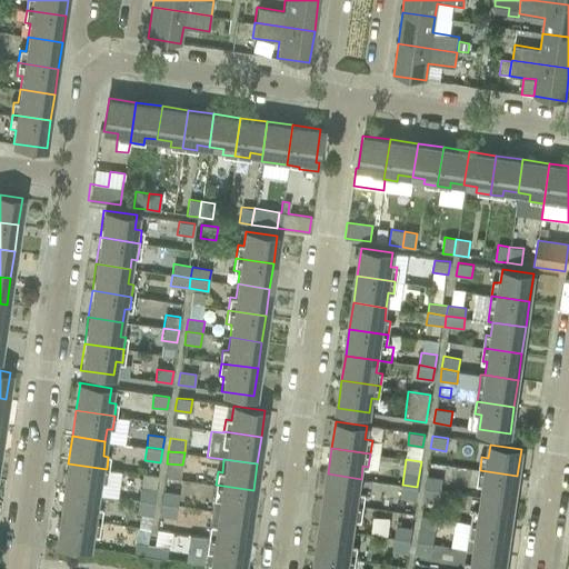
[(68,463),(65,489),(97,493),(99,481),(105,482),(107,469),(68,463)]
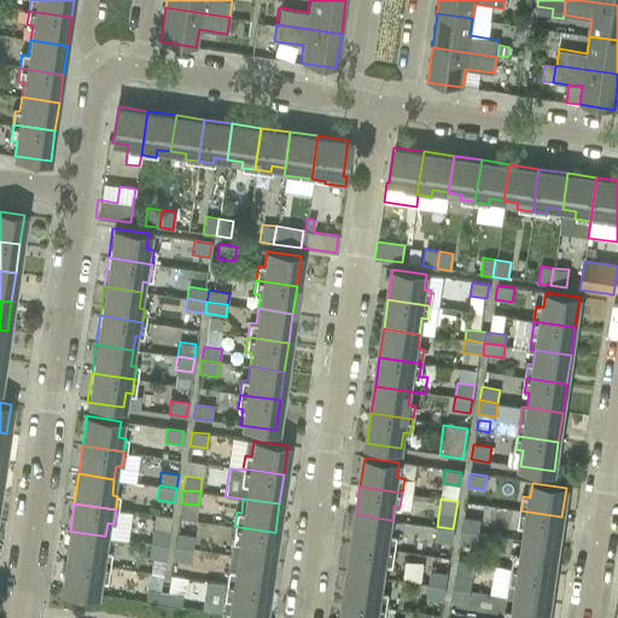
[(524,524),(522,540),(558,544),(561,517),(522,511),(519,524),(524,524)]
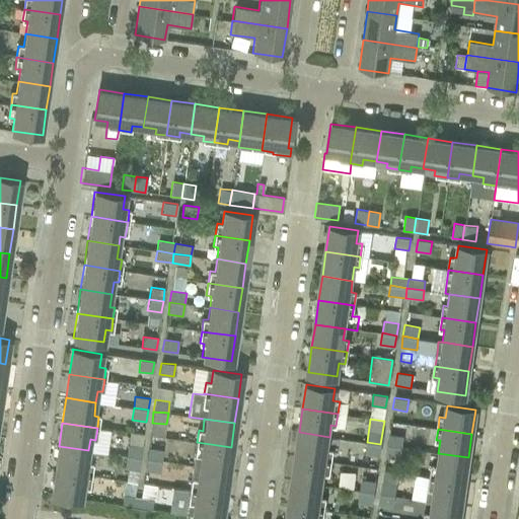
[(299,432),(295,457),(330,462),(332,450),(327,449),(329,437),(299,432)]
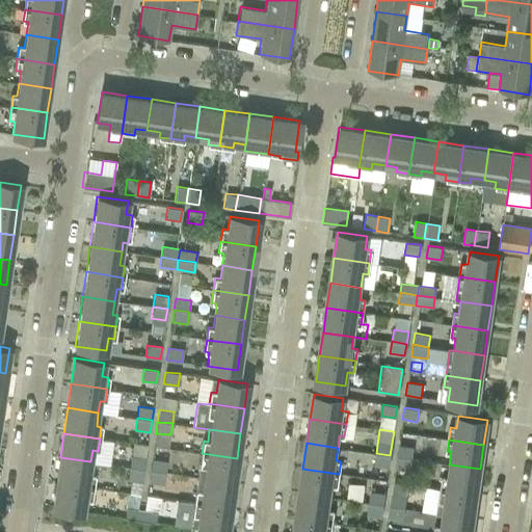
[(397,444),(395,456),(410,458),(411,446),(397,444)]
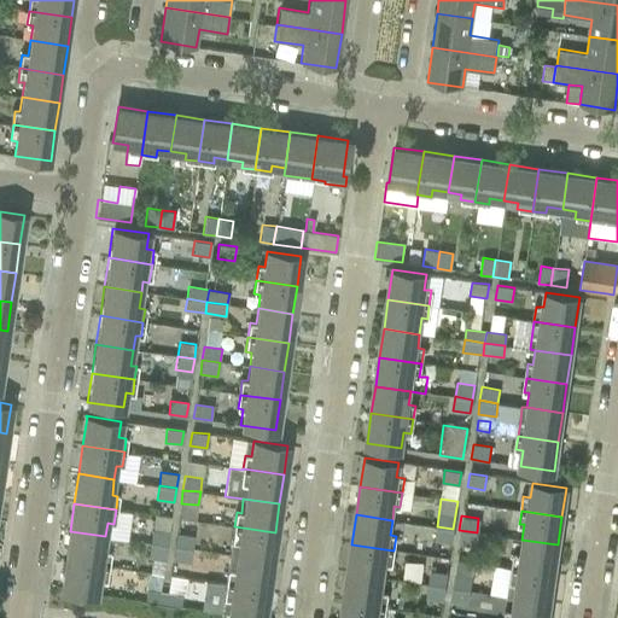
[(237,541),(234,555),(270,560),(275,532),(234,526),(232,540),(237,541)]
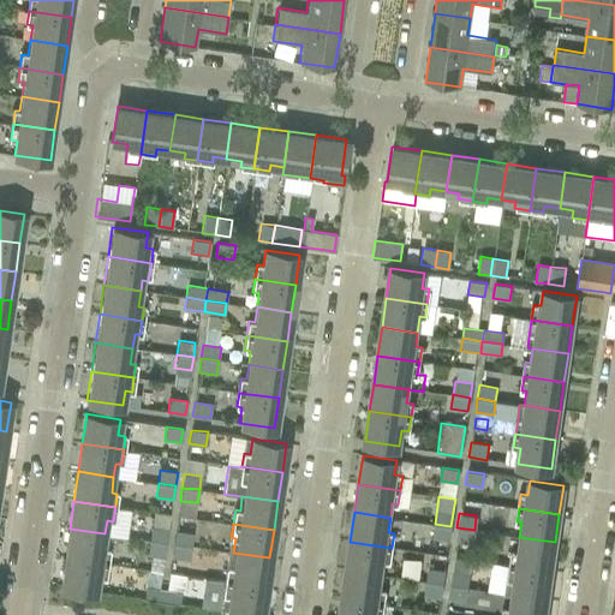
[(435,524),(433,539),(448,542),(451,526),(435,524)]
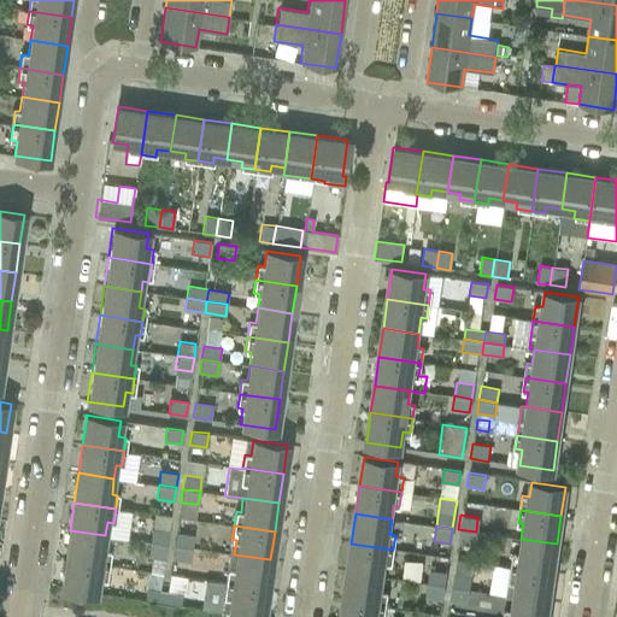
[(152,529),(151,542),(168,545),(170,532),(152,529)]
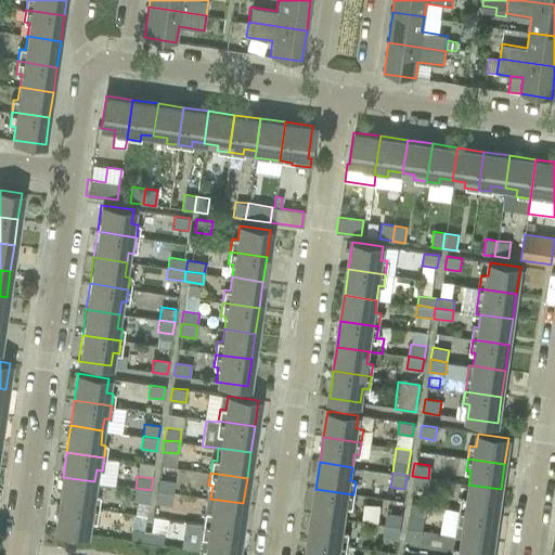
[(63,477),(60,503),(97,508),(99,495),(93,494),(94,481),(63,477)]
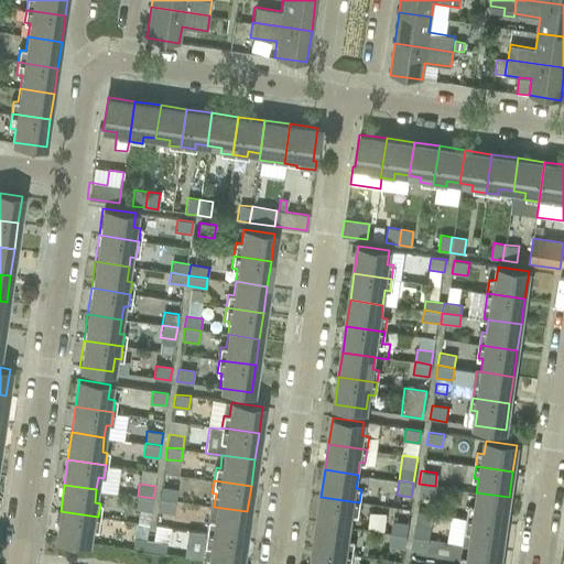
[(421,485),(419,497),(434,499),(436,487),(421,485)]
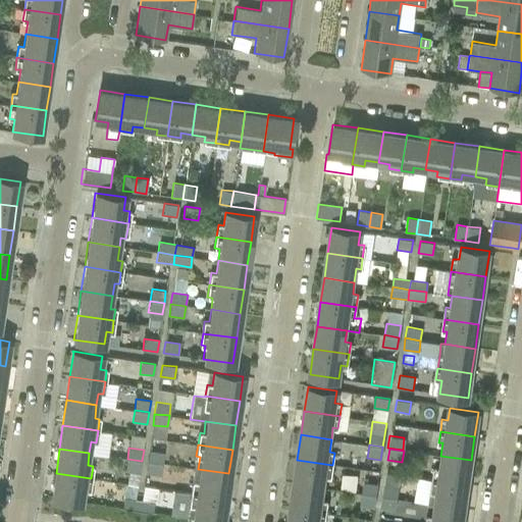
[(149,450),(148,461),(163,463),(164,452),(149,450)]
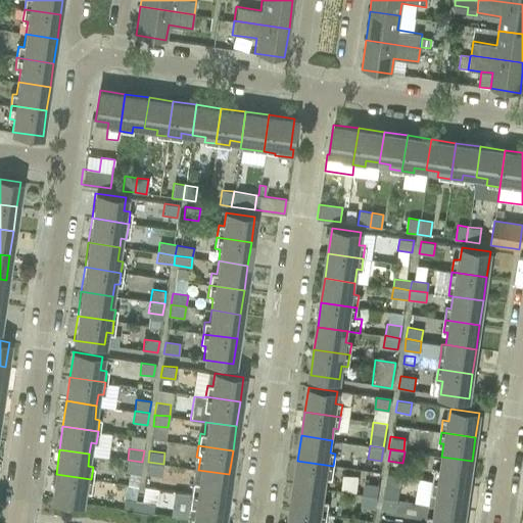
[(434,468),(433,480),(468,486),(472,461),(441,457),(439,469),(434,468)]
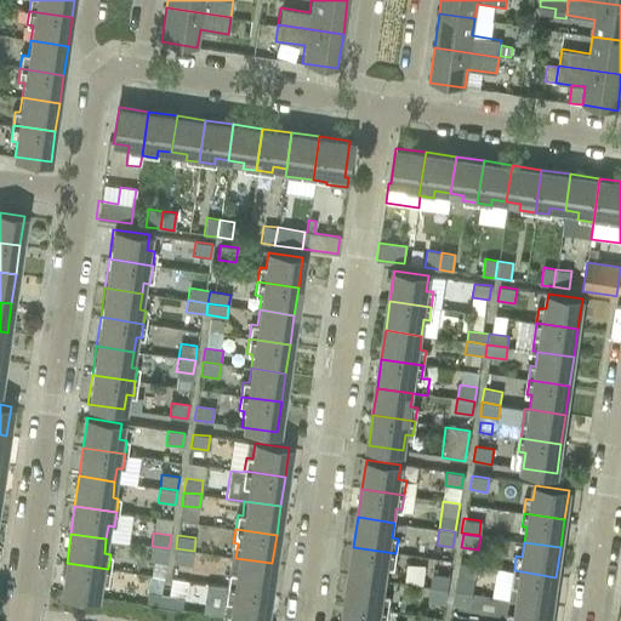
[(169,548),(152,546),(149,559),(167,562),(169,548)]
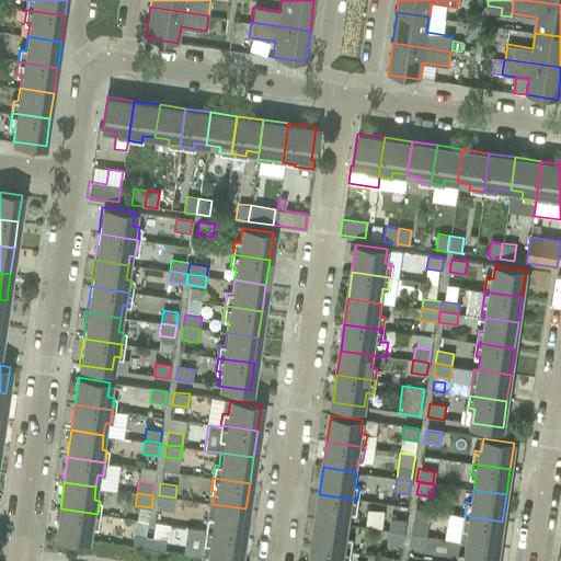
[(319,494),(316,519),(348,525),(348,524),(350,515),(350,512),(355,512),(357,500),(319,494)]
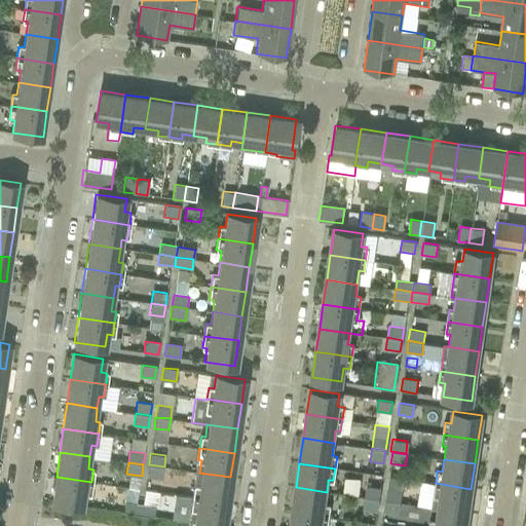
[(164,466),(149,464),(147,477),(162,479),(164,466)]
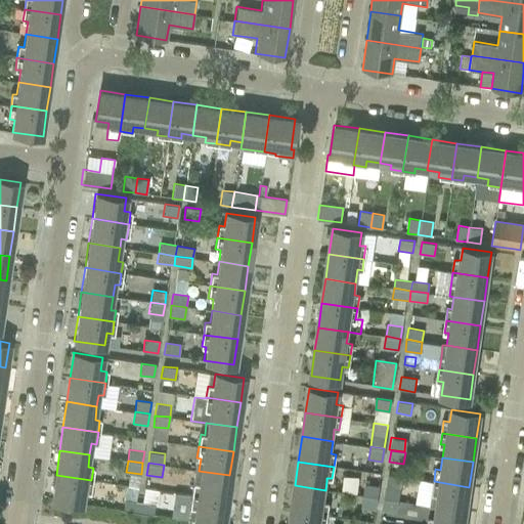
[(190,482),(188,493),(225,499),(229,475),(199,471),(198,483),(190,482)]
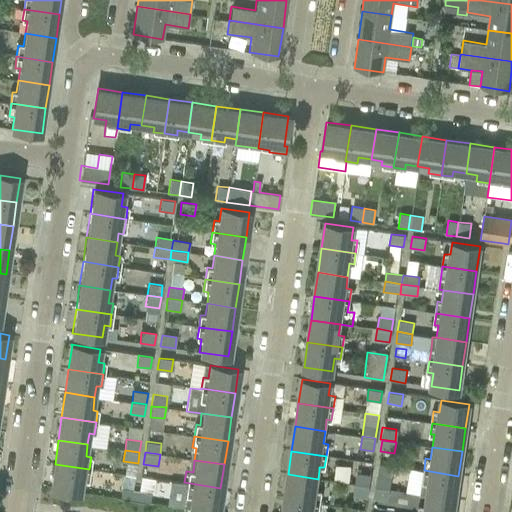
[(89,469),(55,464),(51,488),(50,488),(50,489),(79,493),(81,481),(87,482),(89,469)]
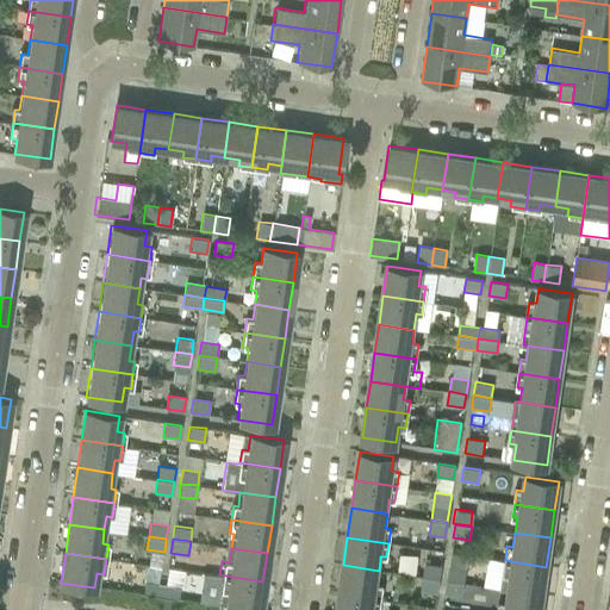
[(505,560),(500,589),(506,590),(542,596),(546,567),(505,560)]
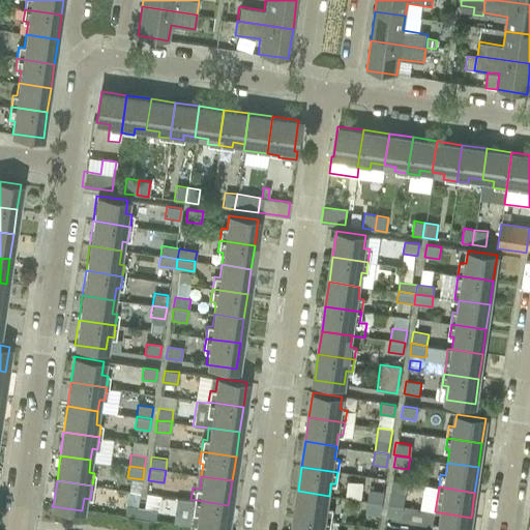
[(298,491),(294,516),(331,522),(332,514),(333,512),(333,508),(327,507),(329,496),(298,491)]
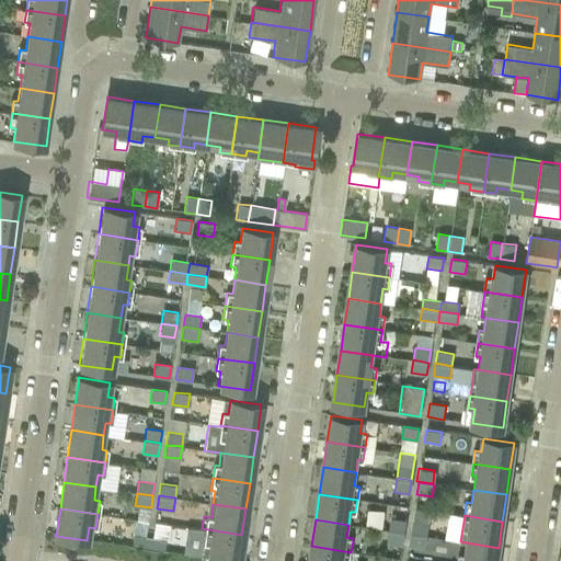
[(389,519),(387,530),(403,533),(404,522),(389,519)]
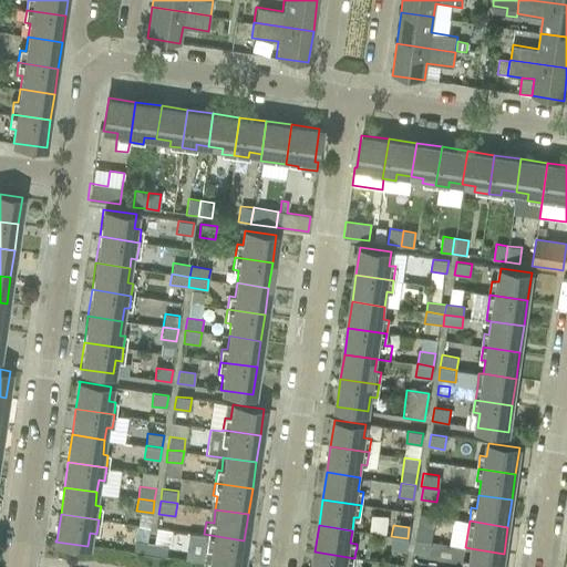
[(416,527),(415,540),(431,542),(432,529),(416,527)]
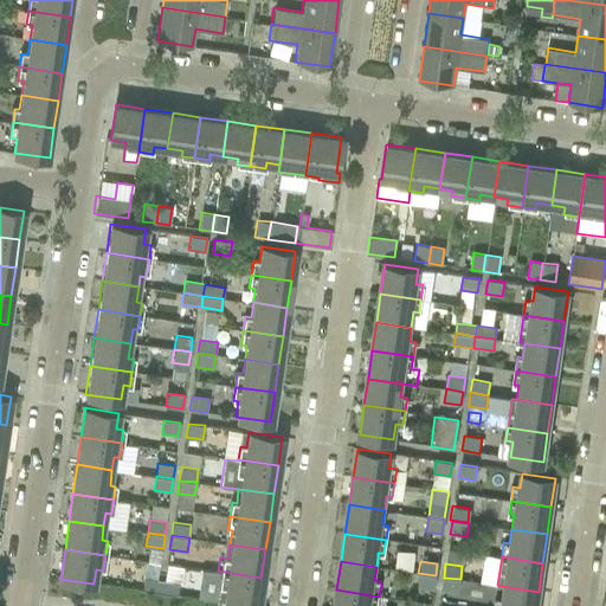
[(202,571),(198,598),(214,600),(221,601),(255,605),(256,605),(260,578),(218,571),(218,573),(202,571)]
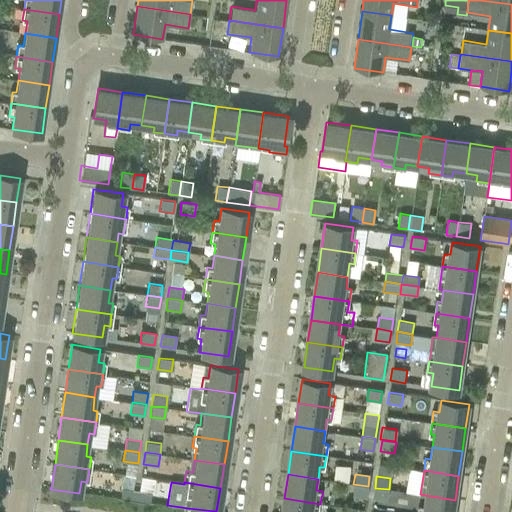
[(368,486),(353,484),(352,496),(366,498),(368,486)]
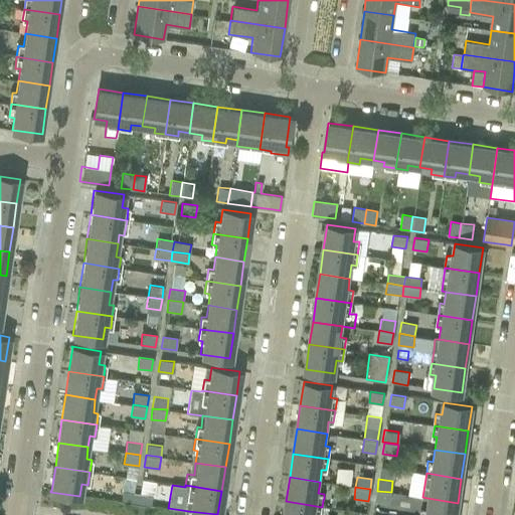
[(377,491),(375,501),(390,503),(391,492),(377,491)]
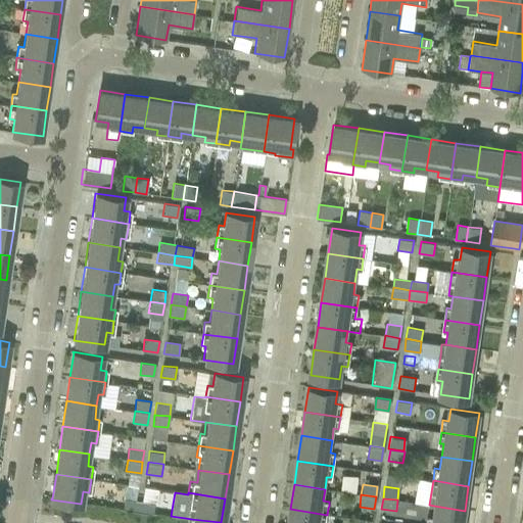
[(123,510),(141,512),(142,502),(125,500),(123,510)]
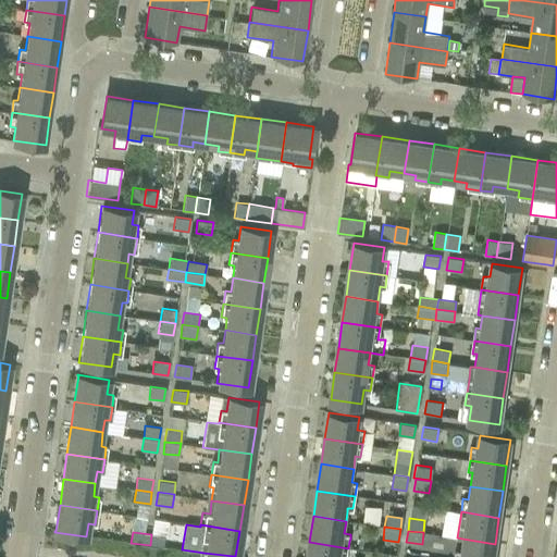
[(151,534),(150,545),(162,547),(164,536),(151,534)]
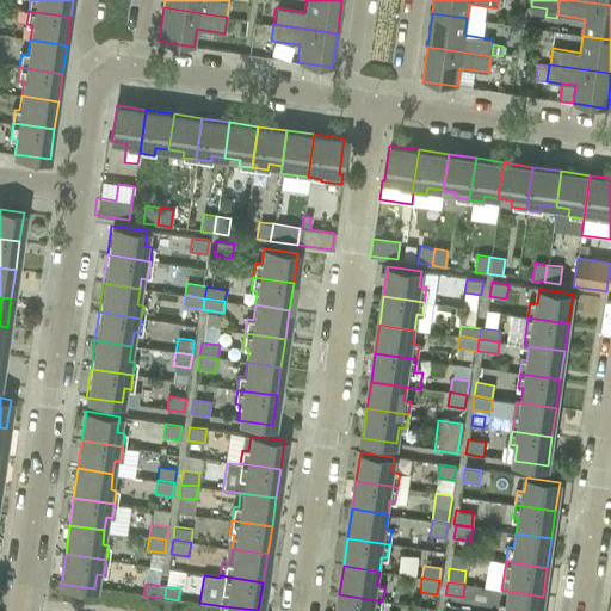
[(500,604),(498,610),(539,610),(543,597),(507,591),(505,604),(500,604)]
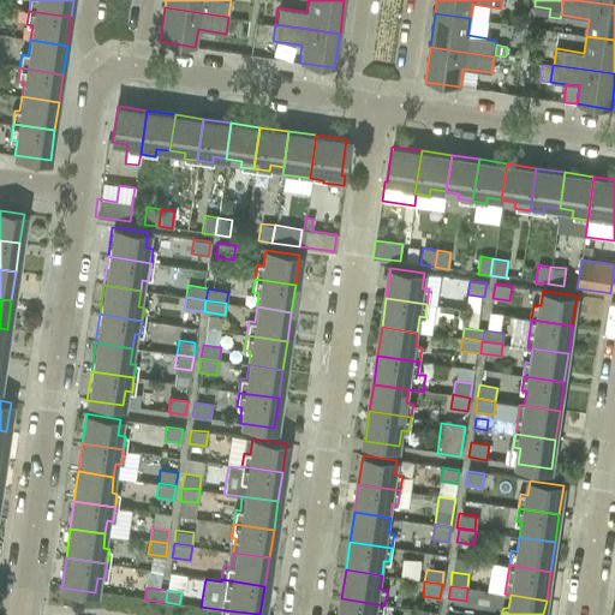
[(383,614),(384,605),(341,598),(339,614),(383,614)]
